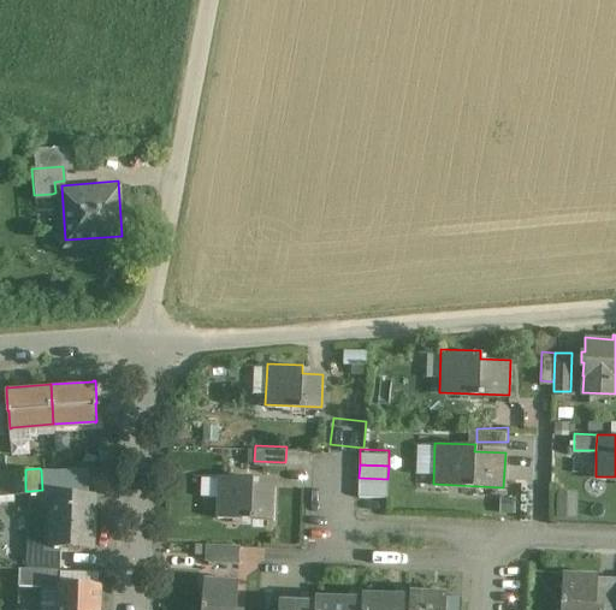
[(25,469),(0,469),(0,498),(27,497),(25,491),(25,469)]
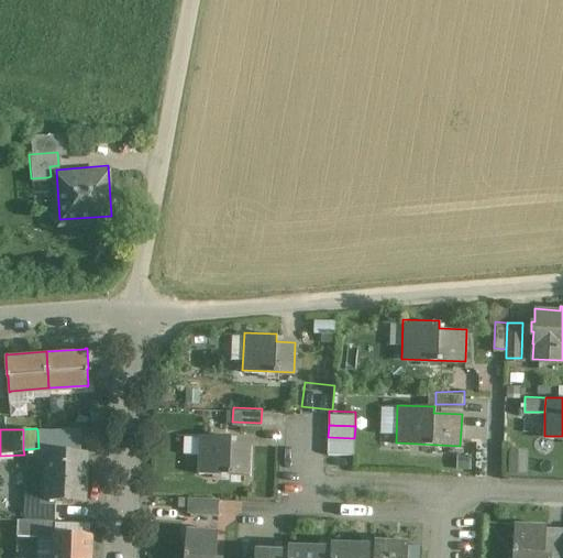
[(80,431),(37,430),(39,448),(47,448),(80,449),(80,431)]
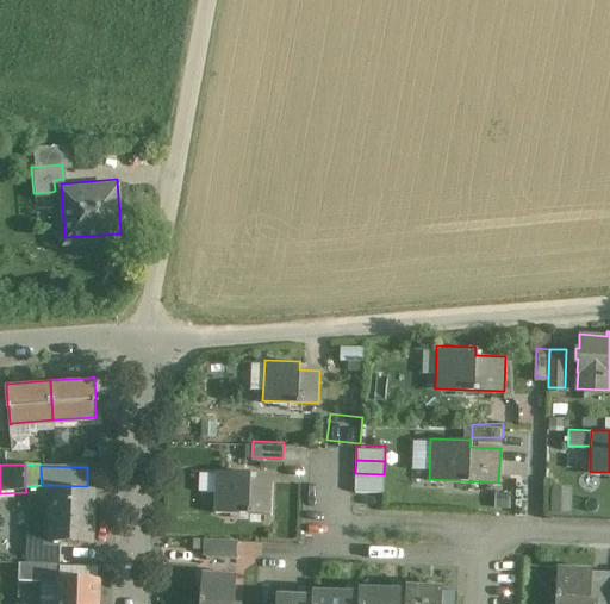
[(249,471),(216,468),(213,510),(269,512),(272,480),(249,479),(249,471)]
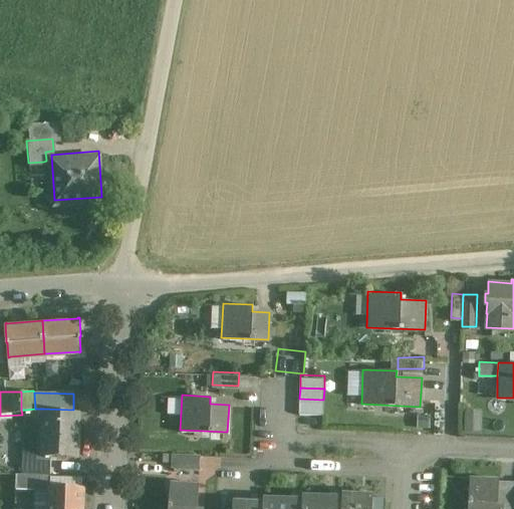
[(323,400),(299,399),(298,411),(322,412),(323,400)]
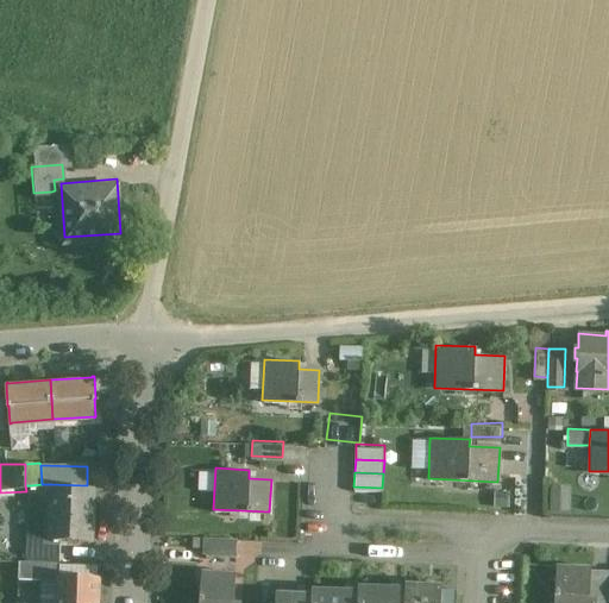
[(51,484),(42,484),(30,485),(29,536),(61,538),(92,539),(94,485),(87,485),(51,484)]
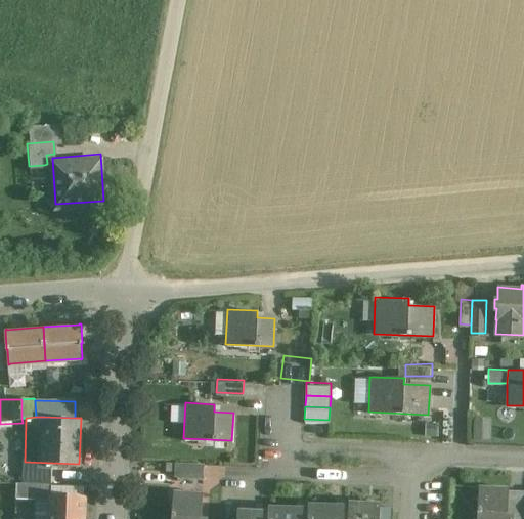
[(329,420),(304,419),(304,431),(329,432),(329,420)]
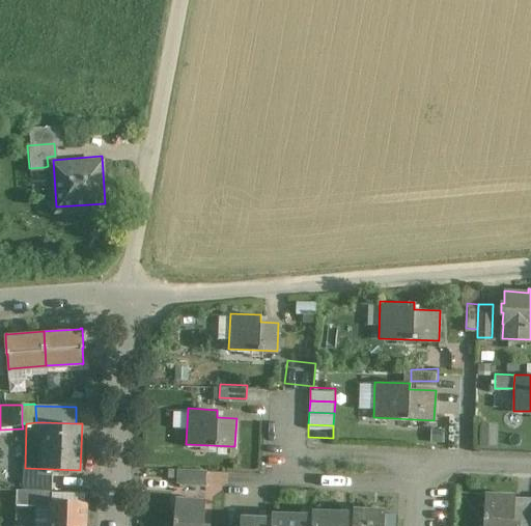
[(206,468),(177,466),(176,481),(205,482),(206,468)]
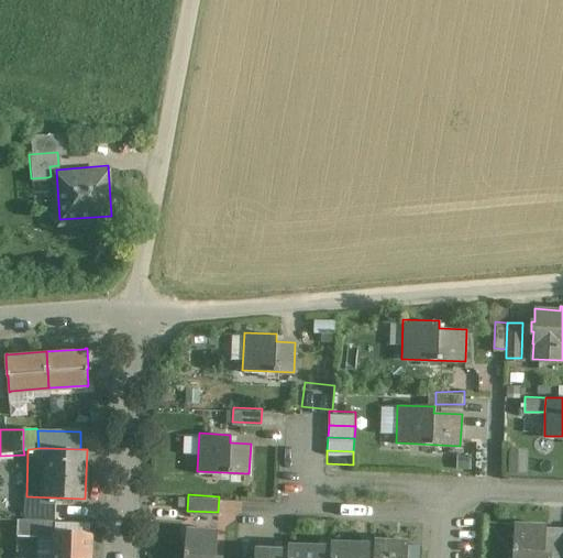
[(56,498),(26,496),(25,503),(25,517),(55,520),(56,498)]
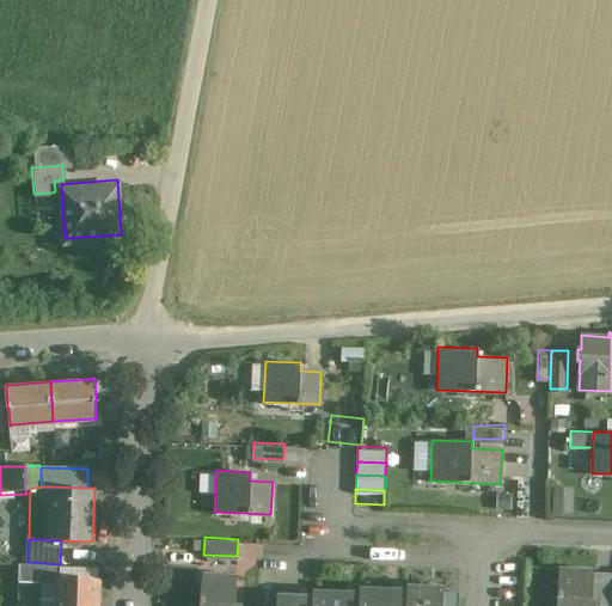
[(28,546),(0,544),(0,561),(19,562),(28,562),(28,546)]
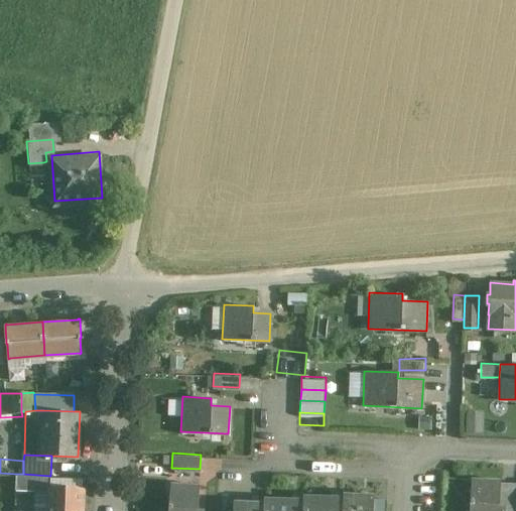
[(23,474),(16,474),(15,488),(49,489),(49,488),(50,476),(23,474)]
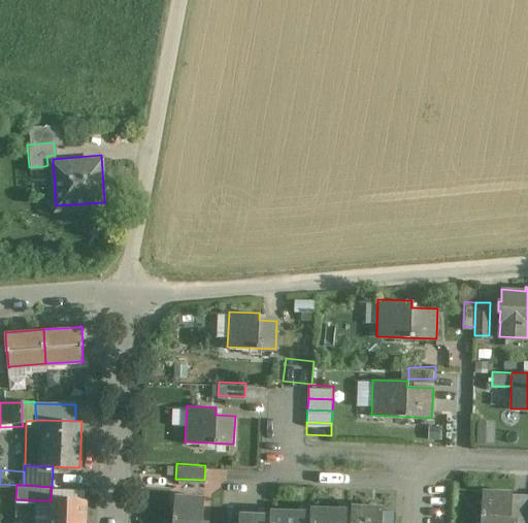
[(512,489),(482,488),(480,522),(517,522),(518,516),(510,515),(512,492),(512,489)]
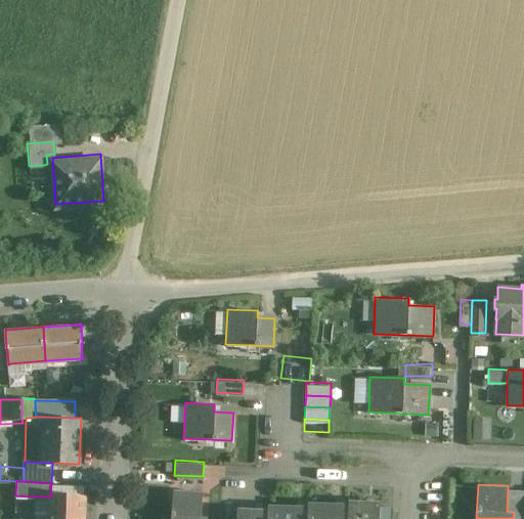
[(523,518),(523,488),(508,488),(507,511),(514,512),(513,518),(523,518)]
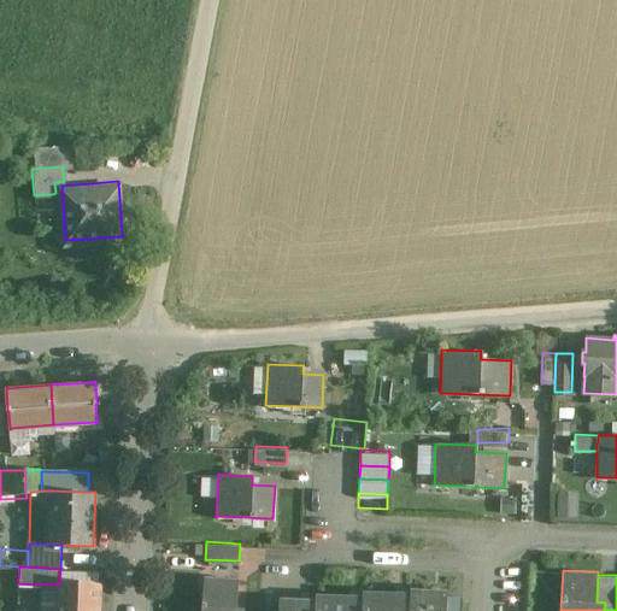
[(240,580),(205,577),(201,610),(245,610),(246,610),(238,610),(240,580)]
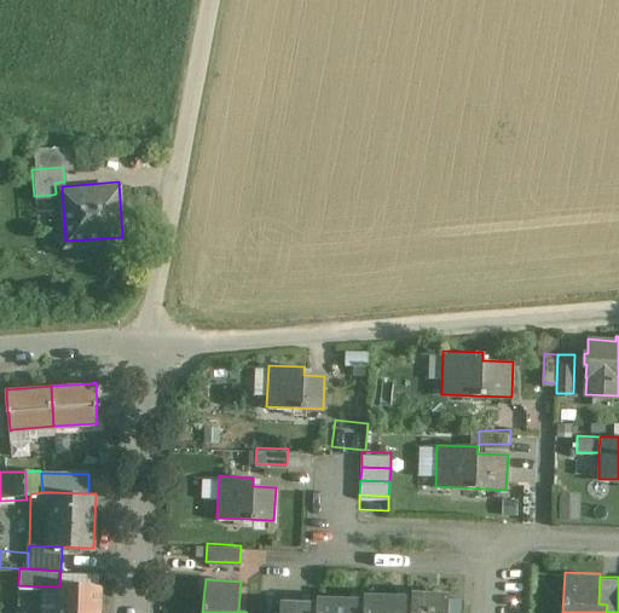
[(59,585),(59,587),(57,612),(99,612),(100,588),(59,585)]
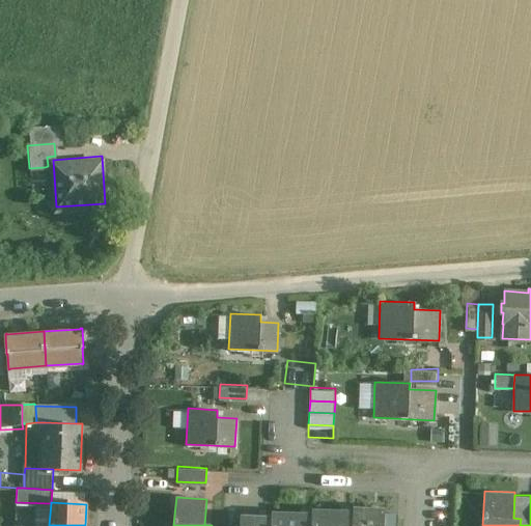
[(385,525),(386,508),(354,507),(353,510),(354,510),(353,525),(385,525)]
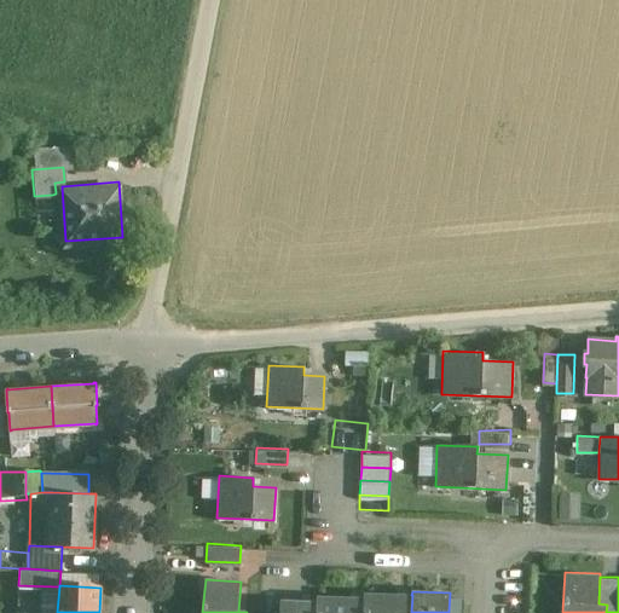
[(411,595),(364,594),(364,599),(365,599),(364,612),(411,612),(412,595),(411,595)]
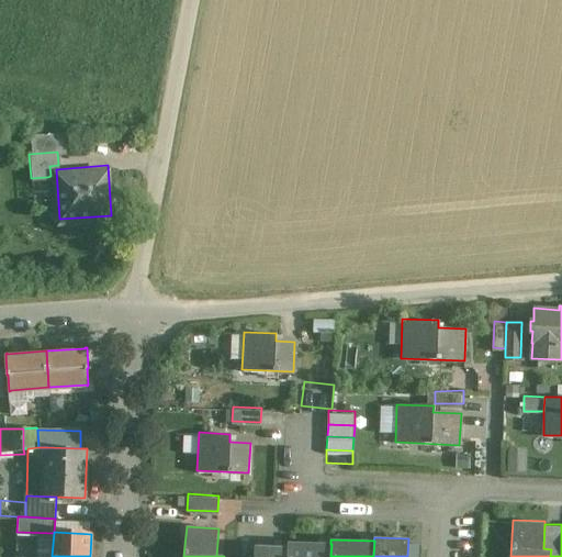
[(330,544),(288,543),(288,547),(289,547),(288,556),(330,556),(332,544),(330,544)]
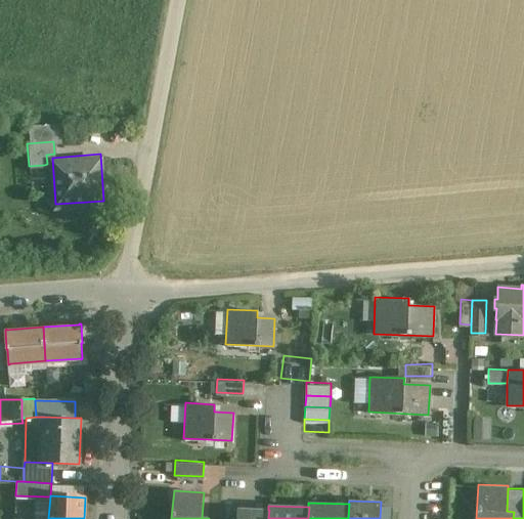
[(268,510),(238,509),(237,518),(268,518),(269,510),(268,510)]
